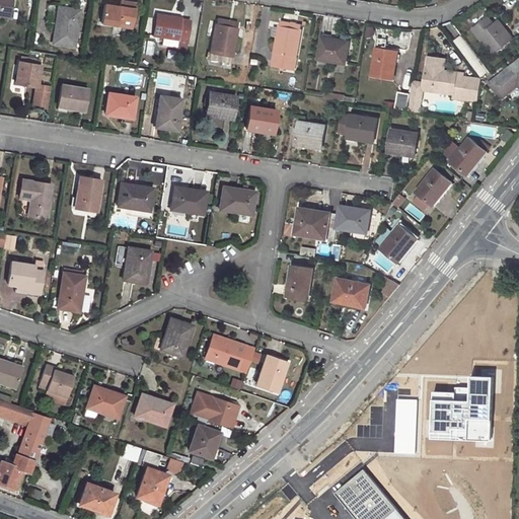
[(0,0),(0,15),(10,17),(12,0),(0,0)]
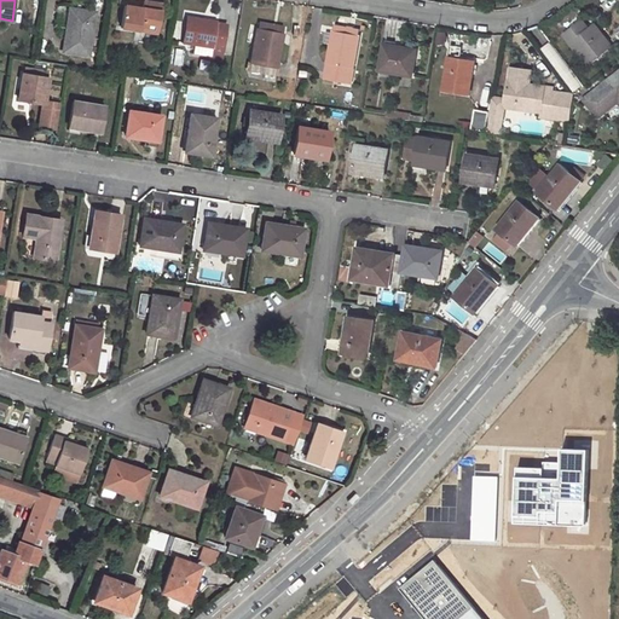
[(125,4),(121,28),(157,33),(163,4),(144,0),(143,7),(125,4)]
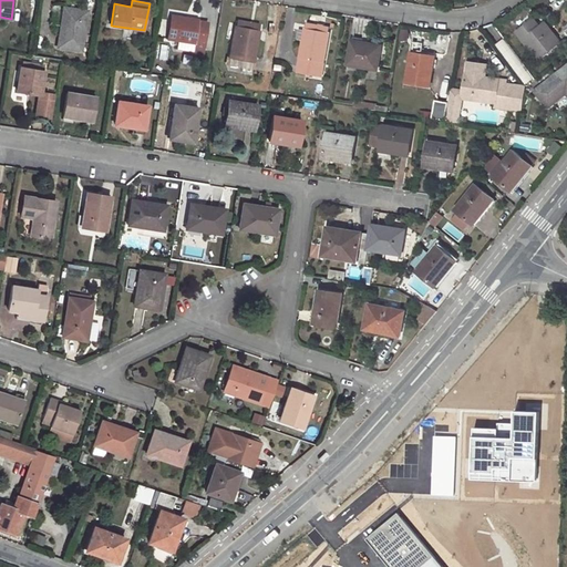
[(64,8),(58,47),(81,51),(88,11),(64,8)]
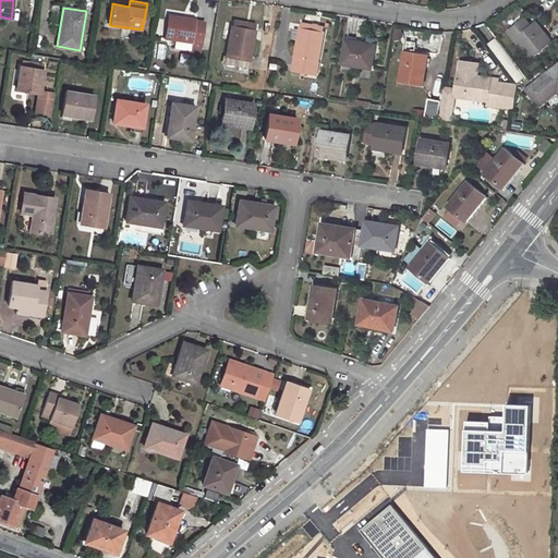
[(205,22),(187,20),(187,17),(168,14),(164,38),(176,40),(174,48),(199,52),(205,22)]
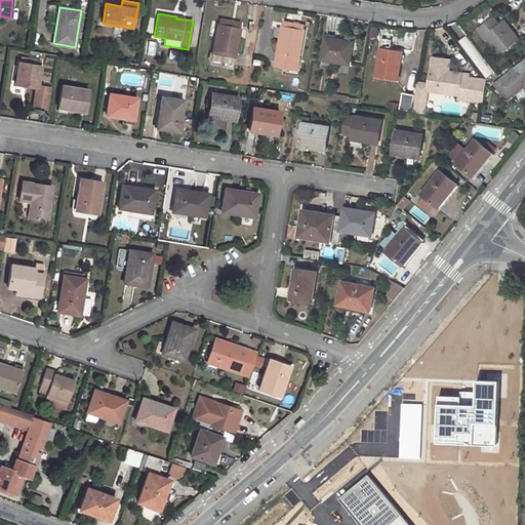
[(493,17),(479,29),(500,55),(519,40),(505,21),(499,25),(493,17)]
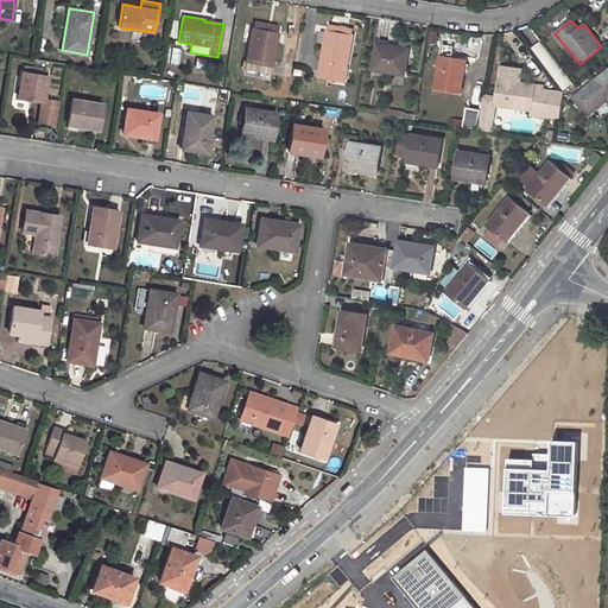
[(328,30),(353,35),(354,30),(329,25),(328,30)]
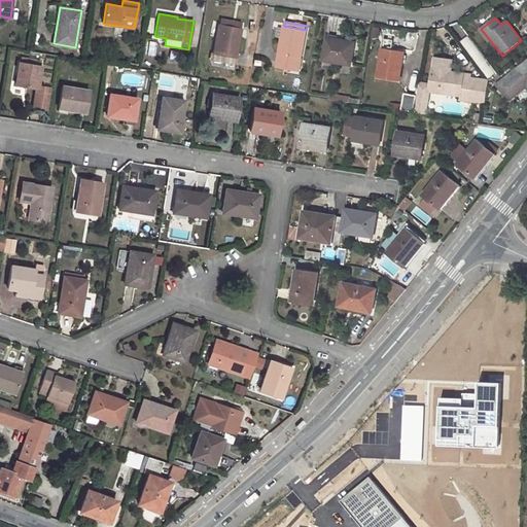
[(219,26),(213,61),(236,65),(241,29),(219,26)]
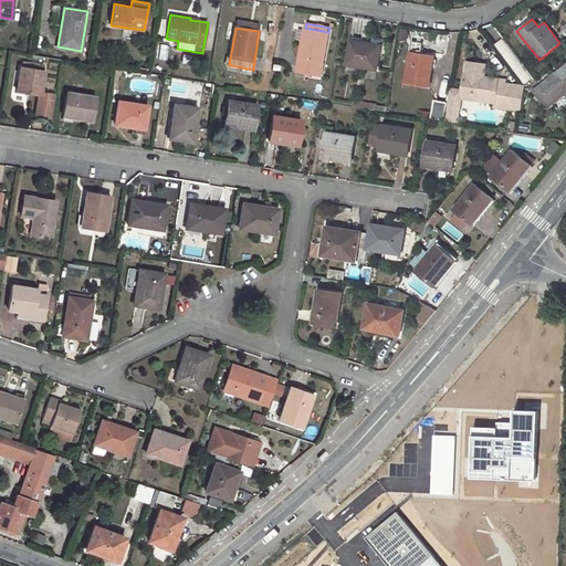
[(323,70),(328,32),(305,28),(305,31),(299,30),(297,40),(303,41),(297,72),(318,76),(320,70),(323,70)]
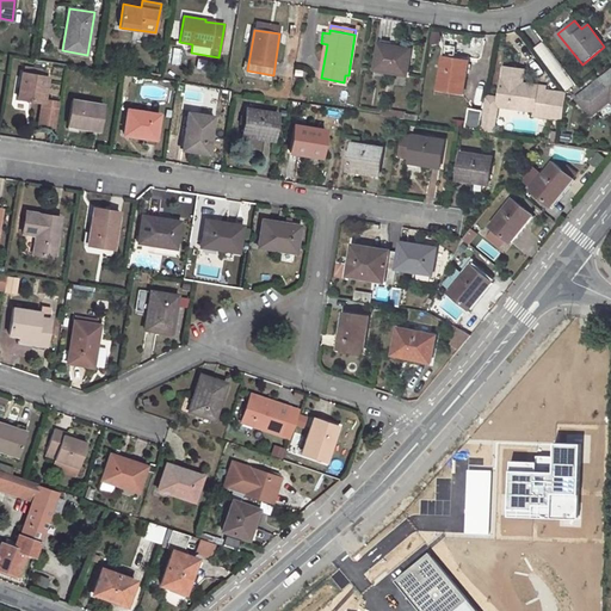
[(440,44),(443,32),(433,30),(431,43),(440,44)]
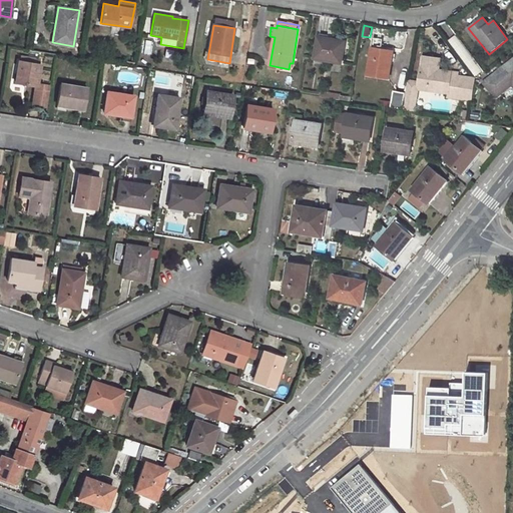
[(457,34),(450,39),(477,76),(484,70),(457,34)]
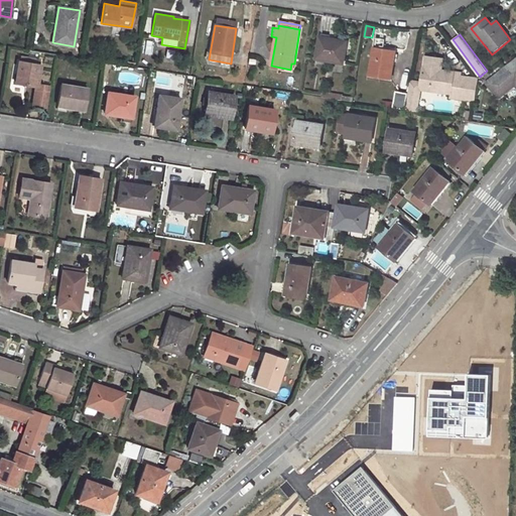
[(347,43),(330,40),(331,39),(320,37),(317,58),(344,62),(347,43)]
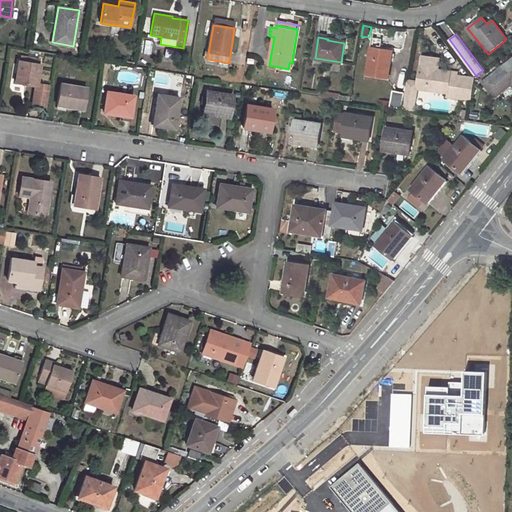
[(372,48),(367,74),(388,78),(393,52),(372,48)]
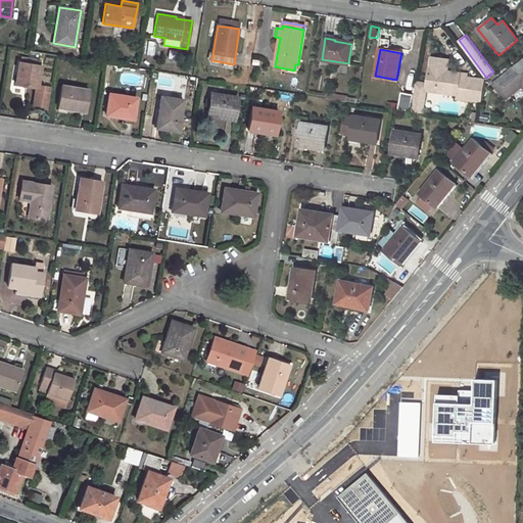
[(432,61),(433,61),(443,63),(441,70),(447,72),(449,60),(433,58),(432,61)]
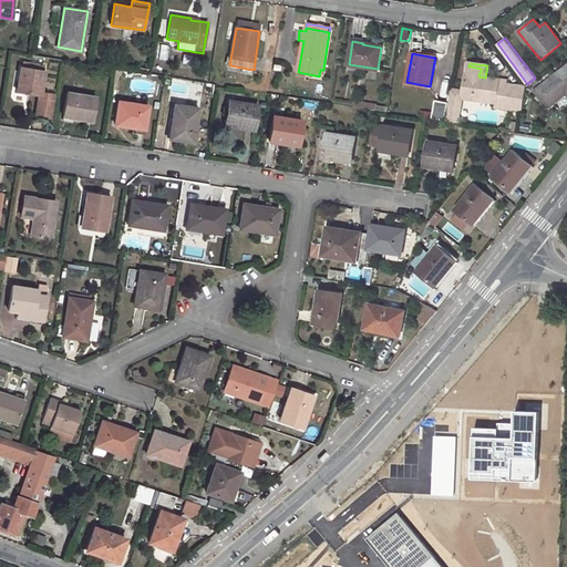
[(464,91),(463,99),(496,103),(495,107),(514,110),(517,93),(516,92),(516,91),(514,90),(507,89),(507,84),(507,82),(485,78),(478,76),(481,69),(470,66),(468,66),(467,75),(466,75),(464,91)]
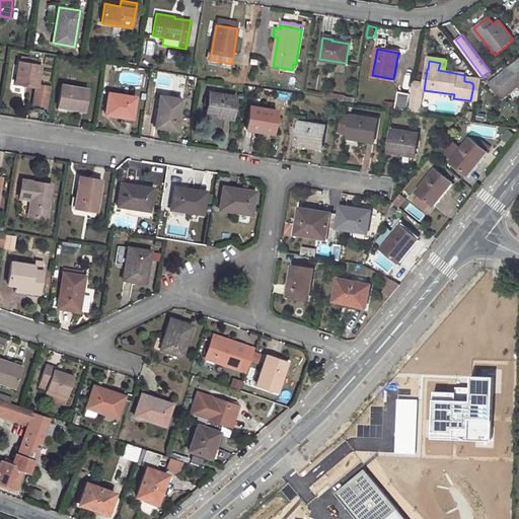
[(518,61),(491,84),(502,98),(518,84),(518,61)]
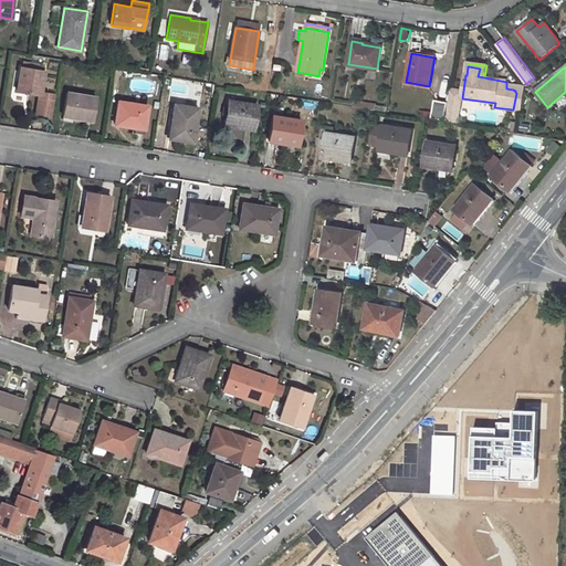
[(51,117),(55,94),(41,92),(45,71),(21,67),(17,91),(39,94),(35,115),(51,117)]
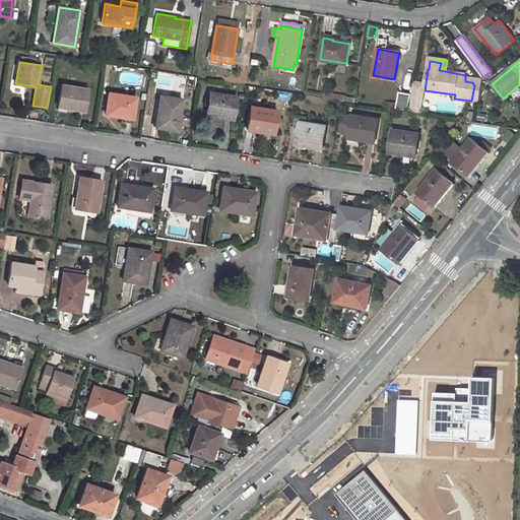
[(479,102),(482,79),(465,77),(465,81),(471,82),(473,83),(473,84),(474,85),(471,101),(479,102)]
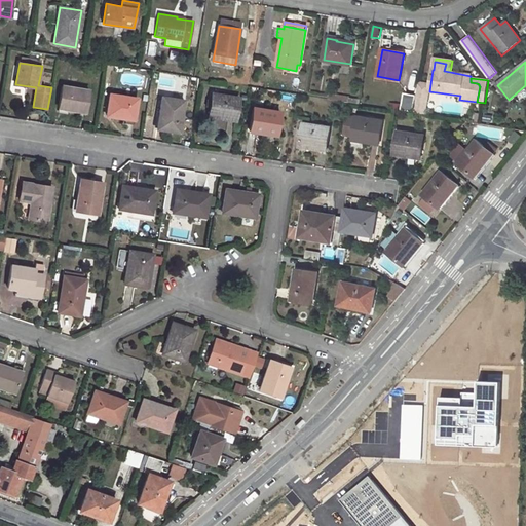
[(427,84),(419,83),(417,95),(421,96),(422,92),(425,94),(426,90),(427,84)]
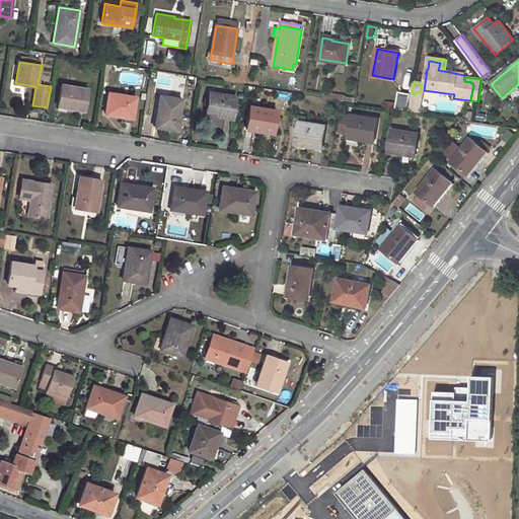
[(425,83),(422,83),(421,89),(420,92),(417,91),(416,94),(412,93),(409,110),(420,113),(424,90),(425,83)]
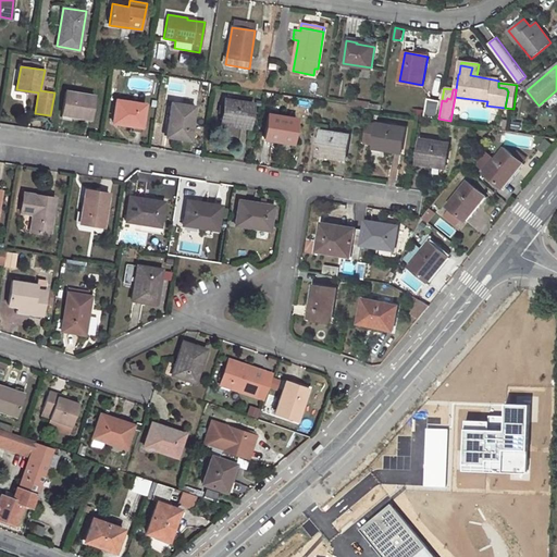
[(65,91),(62,114),(91,119),(95,96),(65,91)]
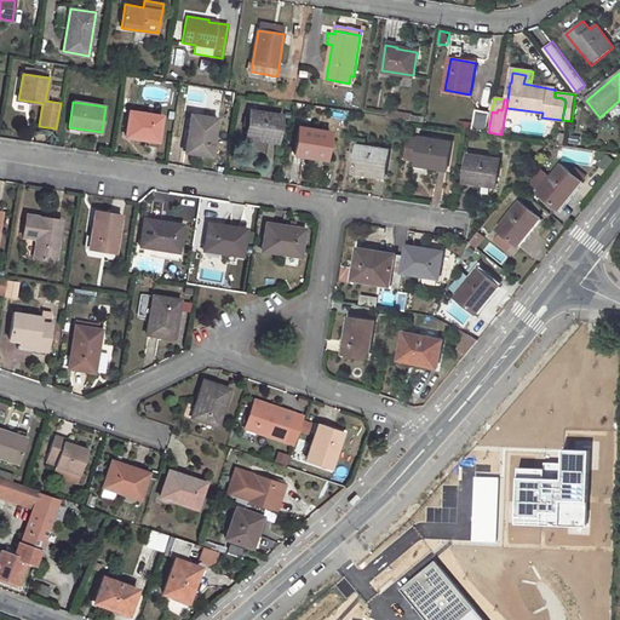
[(252,110),(247,138),(276,142),(281,115),(252,110)]
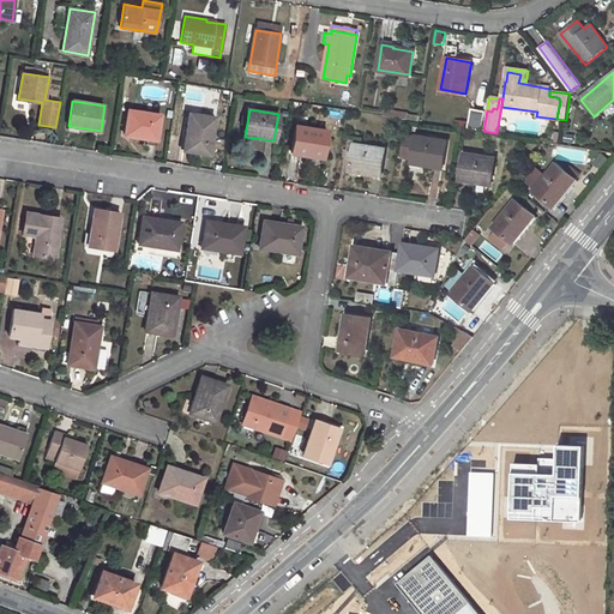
[(128,110),(125,134),(157,140),(162,115),(128,110)]
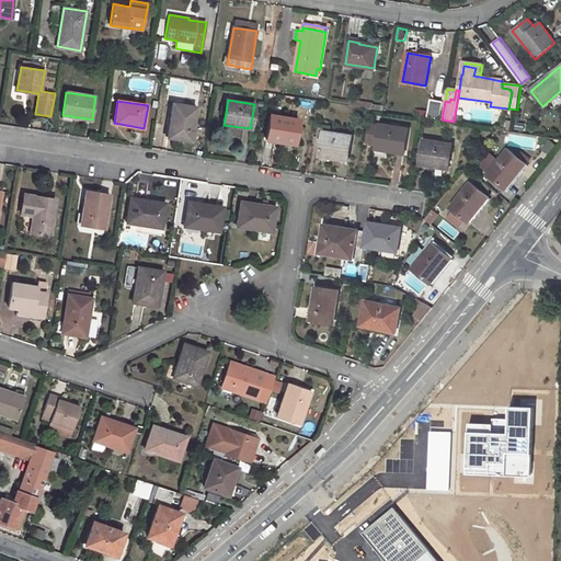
[(173,103),(168,137),(191,141),(196,107),(173,103)]
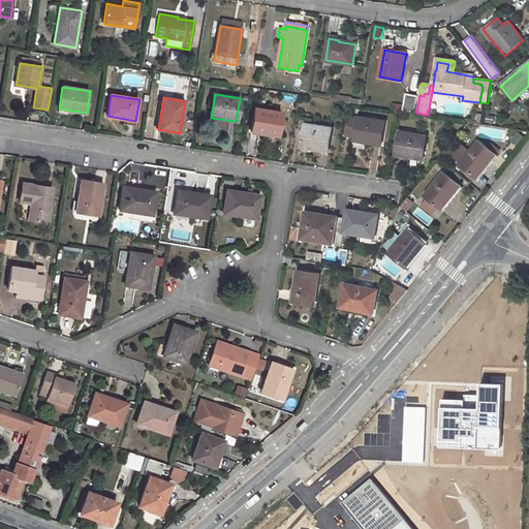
[(254,109),(251,131),(278,136),(282,113),(254,109)]
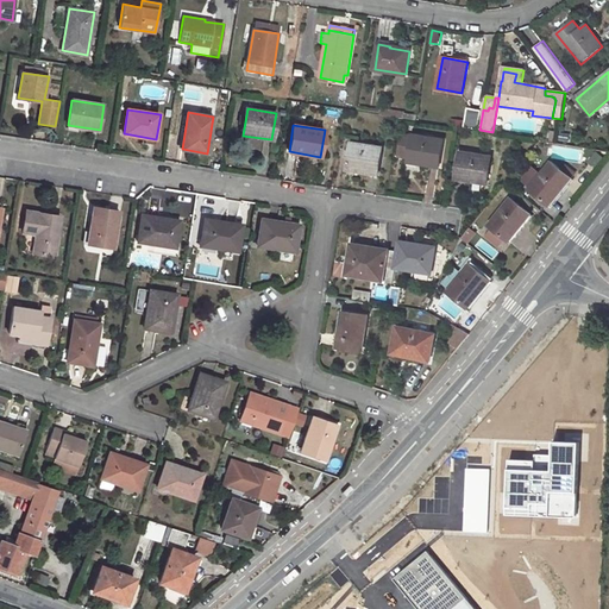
[(413,135),(409,162),(439,167),(444,140),(413,135)]
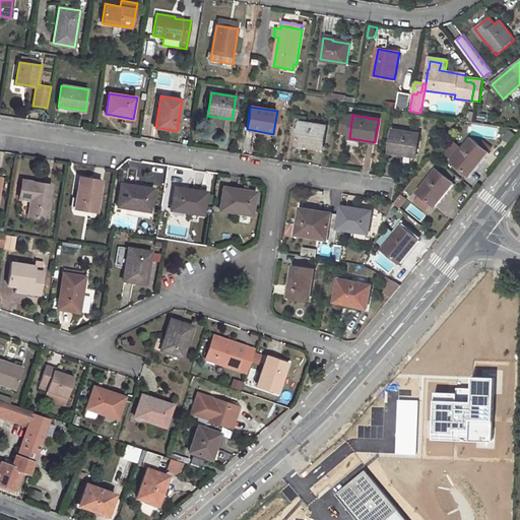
[(302,122),(298,144),(322,148),(325,126),(302,122)]
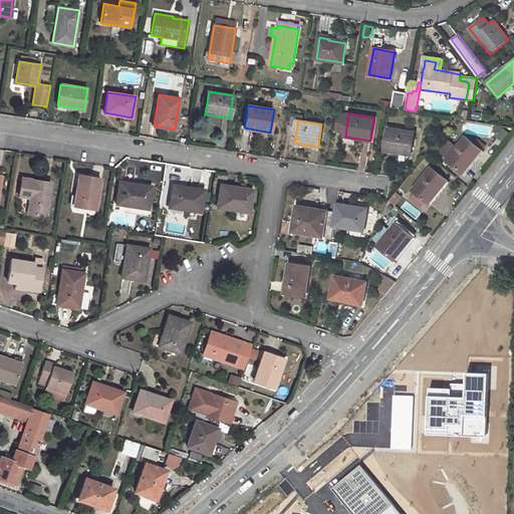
[(389,129),(386,152),(411,155),(416,133),(389,129)]
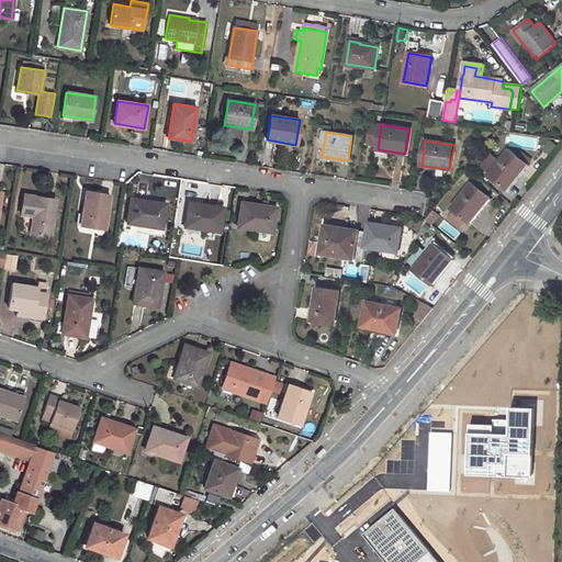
[(549,141),(543,150),(549,154),(555,145),(549,141)]
